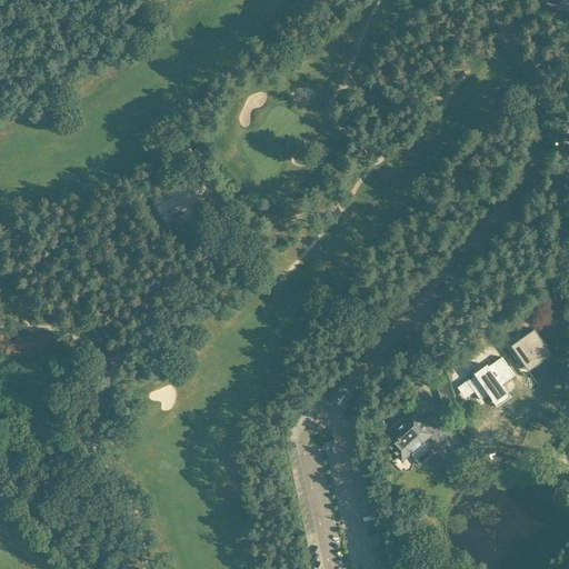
[(187,185),(163,205),(176,219),(203,195),(198,187),(192,192),(187,185)]
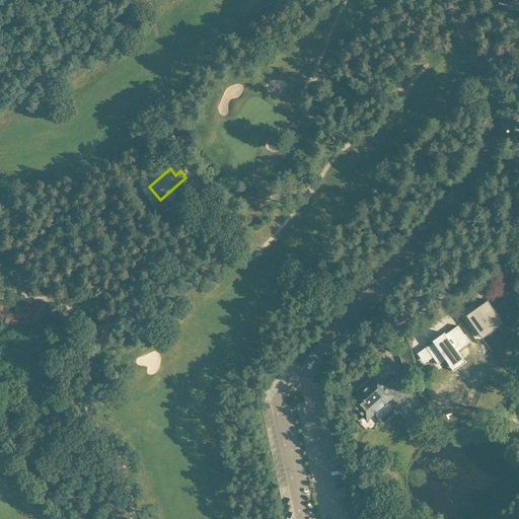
[(473,304),(458,314),(468,328),(472,325),(482,339),(504,323),(488,300),(476,308),(473,304)]
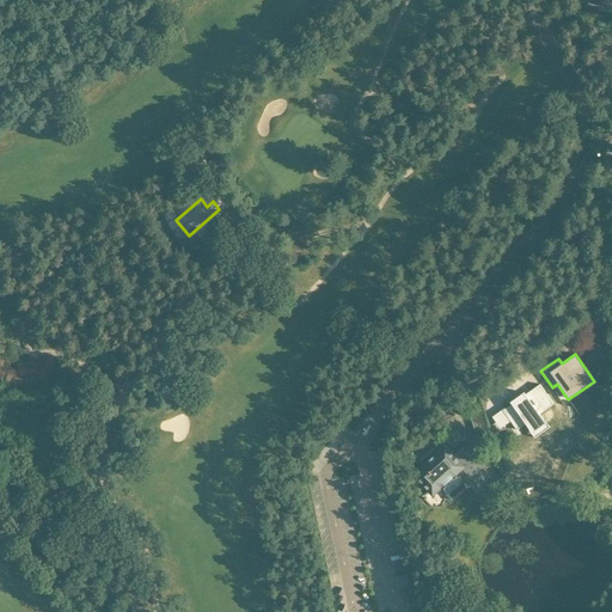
[(510,403),(502,409),(515,429),(524,423),(528,430),(543,421),(538,414),(552,404),(539,384),(525,395),(522,392),(509,401),(510,403)]
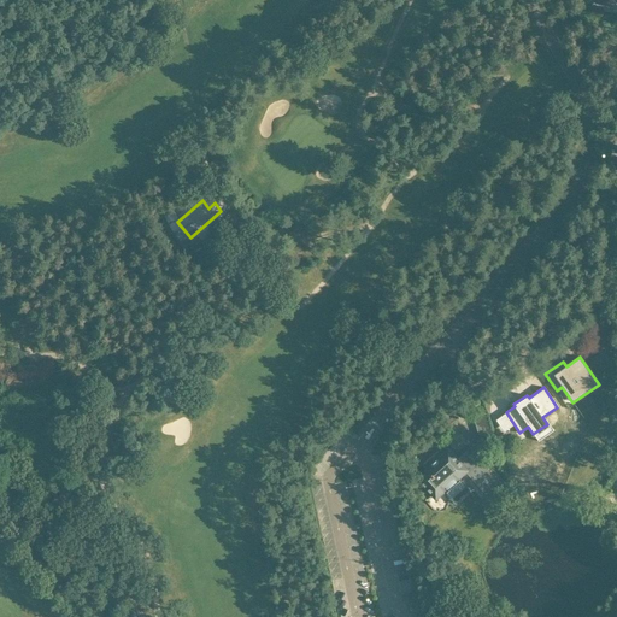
[(487,413),(476,417),(477,424),(489,421),(487,413)]
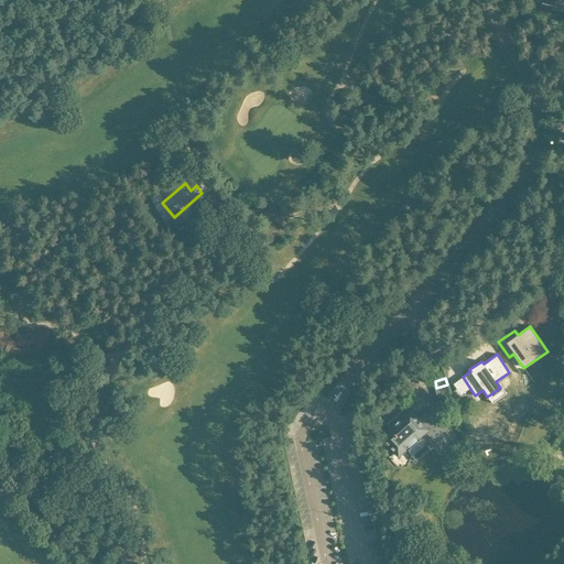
[(394,425),(382,436),(399,455),(425,432),(447,456),(455,464),(467,454),(464,445),(432,409),(421,418),(422,419),(419,422),(410,412),(400,421),(401,422),(396,426),(394,425)]
